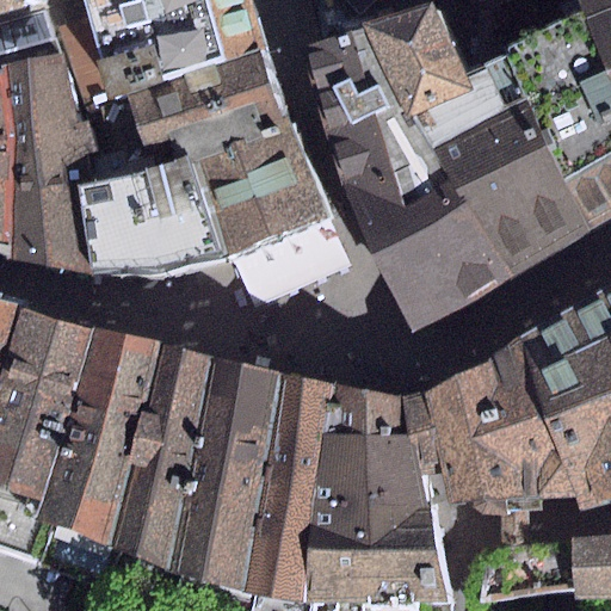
[(0,0),(0,10),(31,0),(49,0),(87,104),(264,48),(251,0),(0,0)]
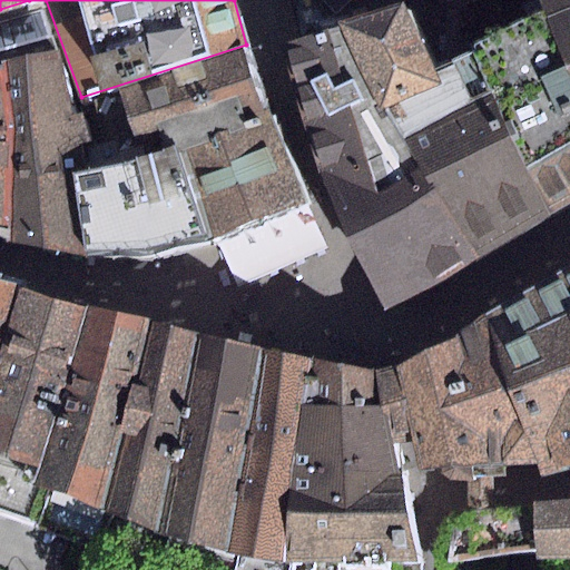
[(569,205),(569,0),(534,0),(540,12),(468,47),(471,53),(549,217),(569,205)]
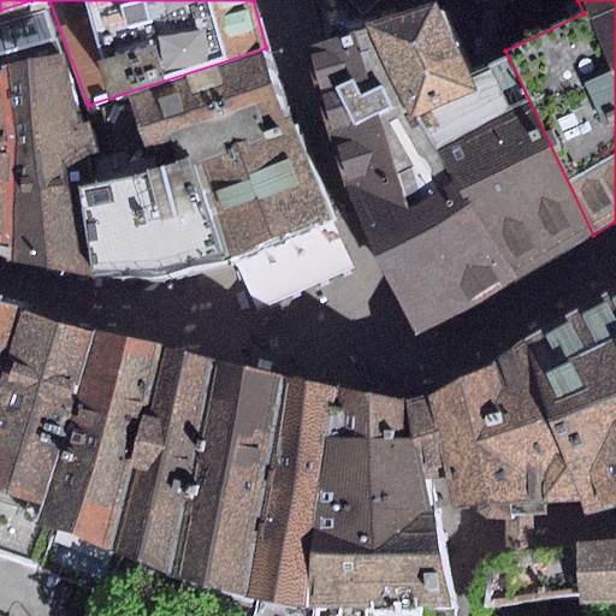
[(515,279),(593,235),(509,58),(472,75),(434,7),(362,30),(515,279)]
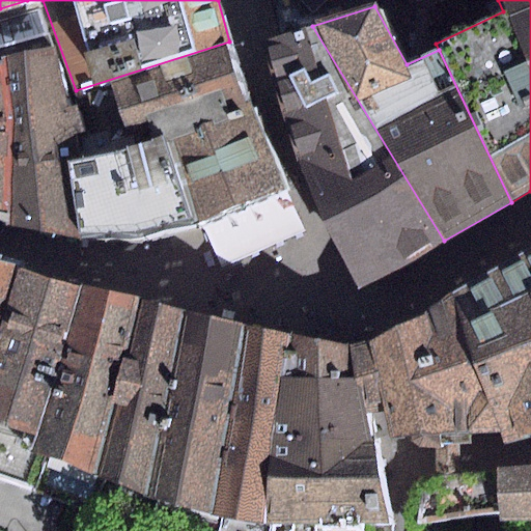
[(354,288),(444,241),(312,26),(260,44),(295,161),(354,288)]
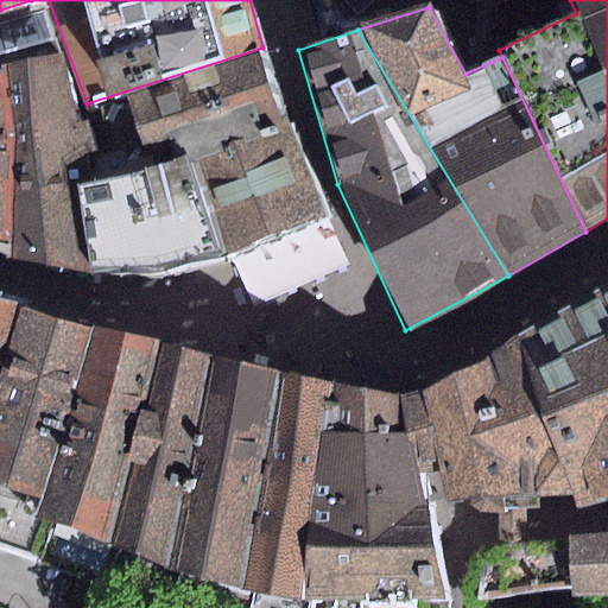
[(191,159),(222,259),(331,214),(263,48),(87,103),(101,153),(125,149),(131,175),(191,159)]
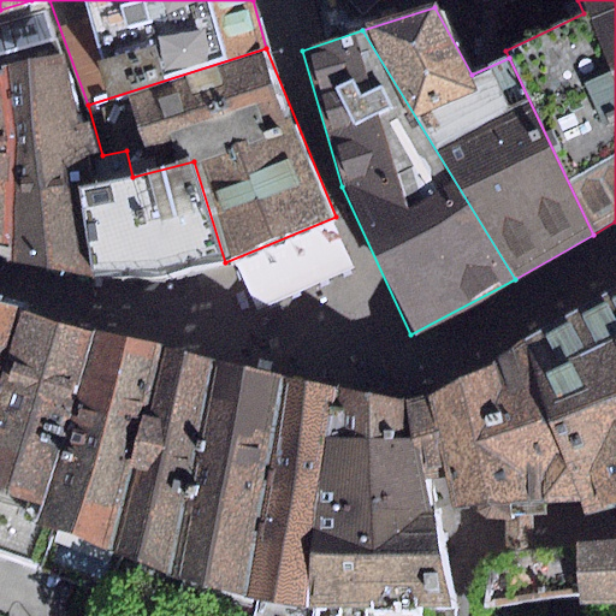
[(3,71),(10,261),(92,276),(77,188),(77,163),(75,125),(61,53),(1,65),(3,71)]
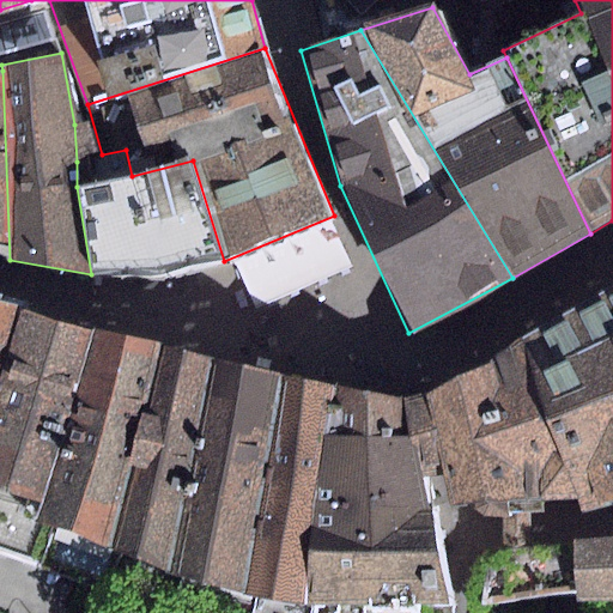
[(0,256),(10,260),(2,71),(0,70),(0,256)]
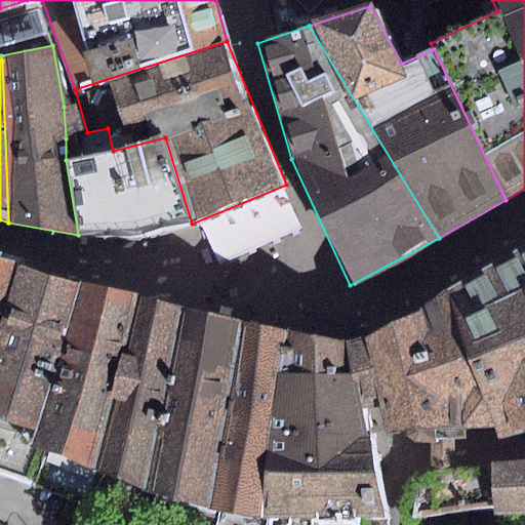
[(66,160),(78,235),(192,224),(165,137),(113,151),(108,128),(66,138),(66,160)]
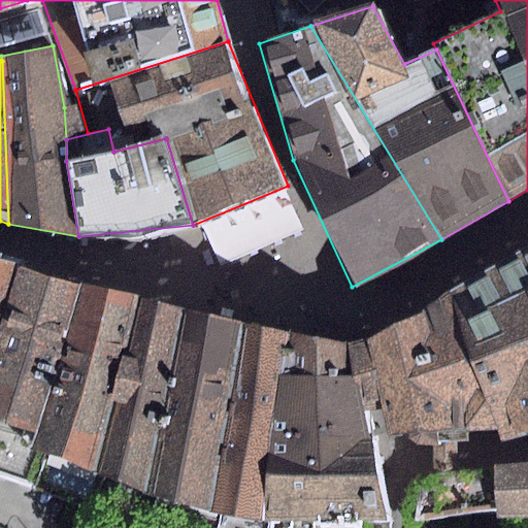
[(527,245),(449,294),(495,429),(498,440),(527,432),(527,245)]
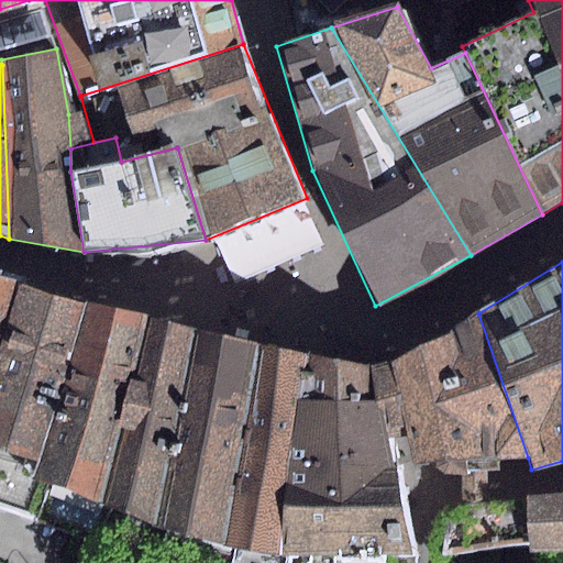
[(0,334),(14,283),(0,278),(0,334)]
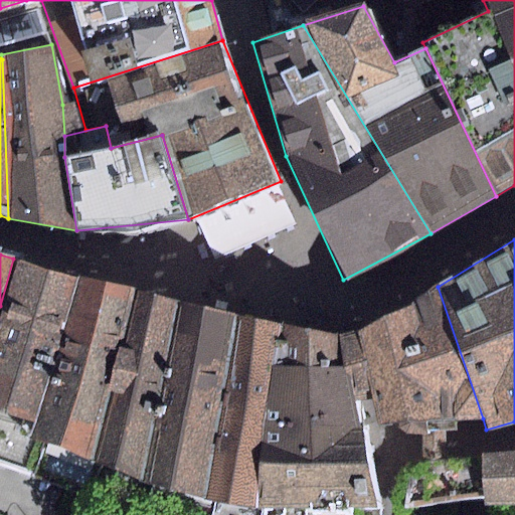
[(79,280),(13,259),(0,306),(0,461),(33,472),(44,445),(29,439),(34,424),(79,280)]
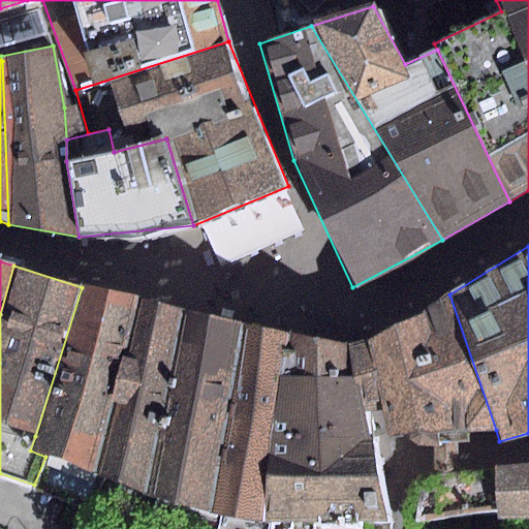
[(45,457),(148,494),(185,314),(82,287),(35,436),(30,450),(45,457)]
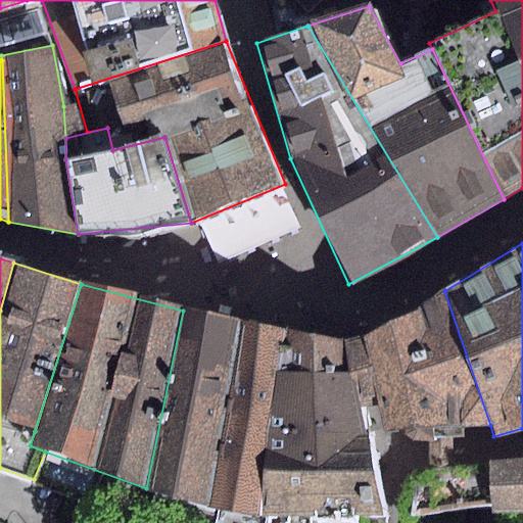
[(444,291),(389,323),(419,440),(429,441),(433,461),(453,457),(452,434),(490,425),(444,291)]
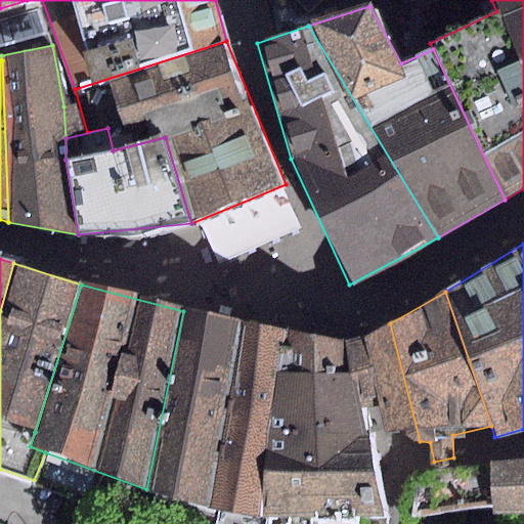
[(245,320),(183,311),(146,489),(145,495),(208,510),(245,320)]
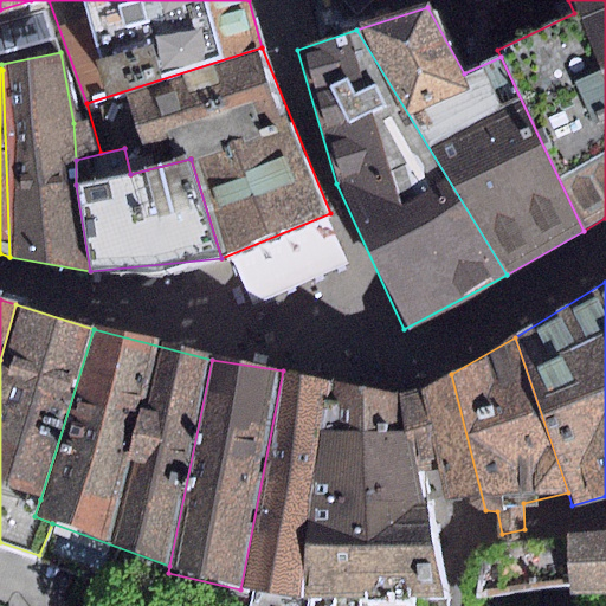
[(328,382),(283,371),(240,590),(253,592),(250,605),(310,605),(313,598),(302,598),(328,382)]
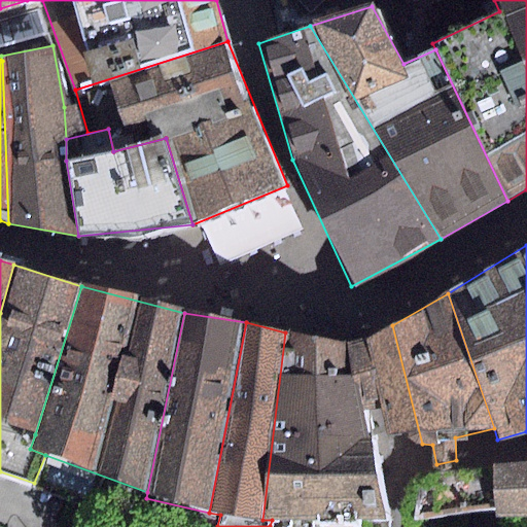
[(381,331),(354,344),(375,443),(407,442),(422,444),(392,325),(381,331)]
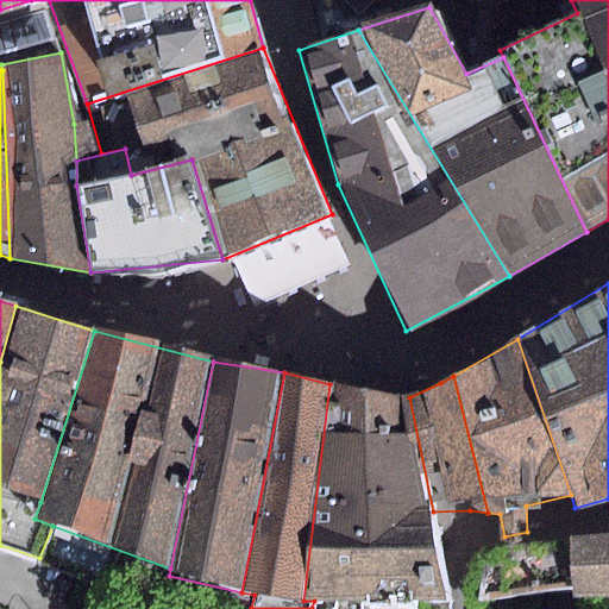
[(409,397),(330,384),(303,601),(314,601),(312,608),(364,608),(364,602),(450,604),(433,512),(409,397)]
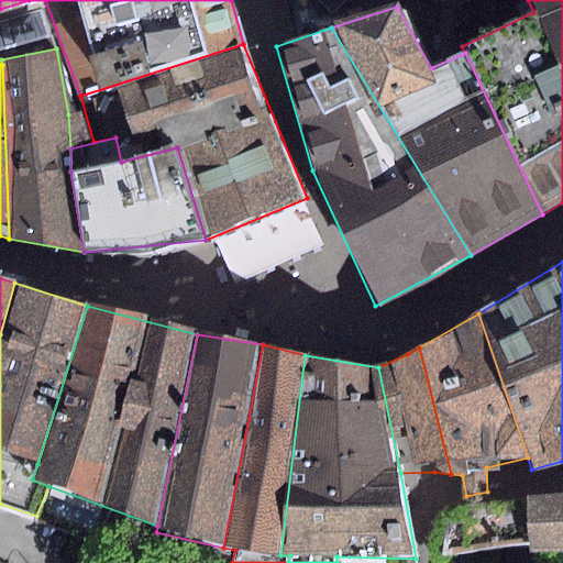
[(562,499),(523,503),(528,548),(562,545),(562,499)]
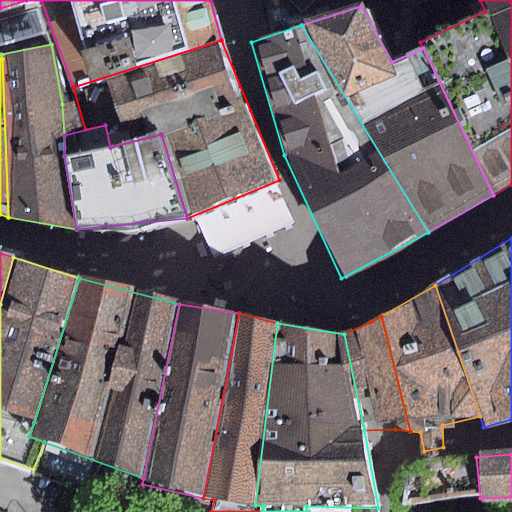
[(405,504),(426,505),(480,498),(476,457),(417,463),(405,504)]
